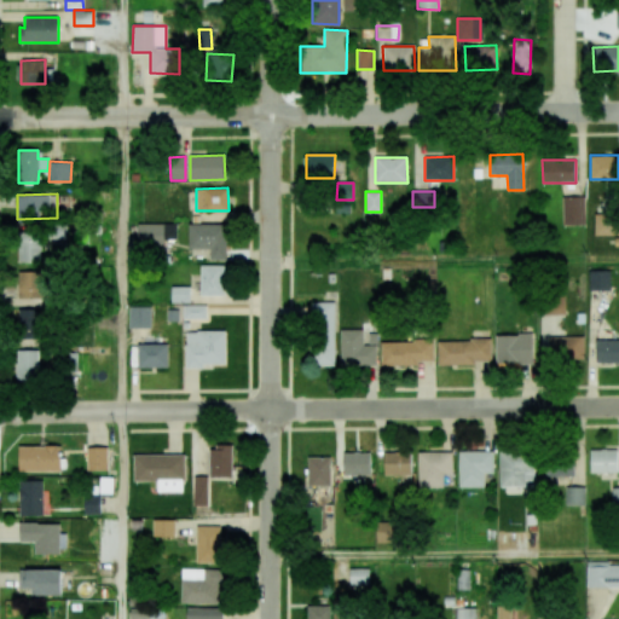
[(562,225),(583,225),(583,197),(562,196),(562,225)]
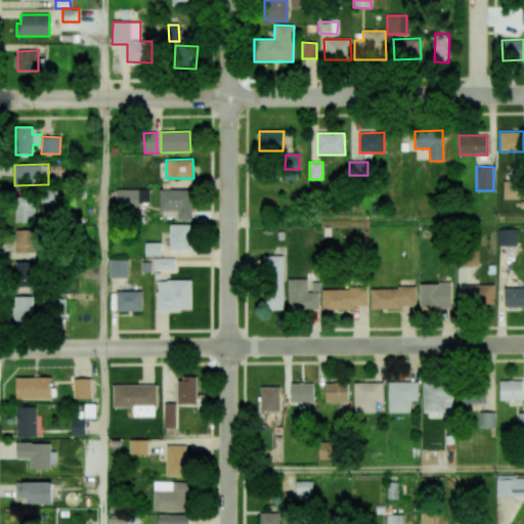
[(504,200),(523,199),(523,180),(503,181),(504,200)]
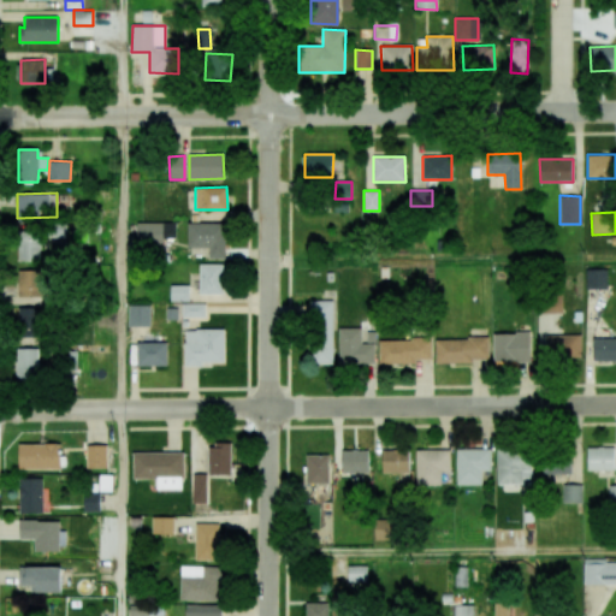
[(187,247),(209,248),(208,259),(225,259),(226,224),(188,221),(187,247)]
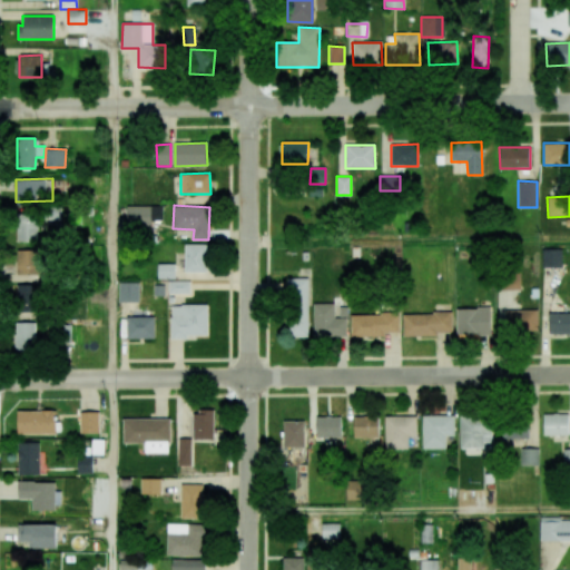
[(51,224),(64,219),(59,206),(46,210),(51,224)]
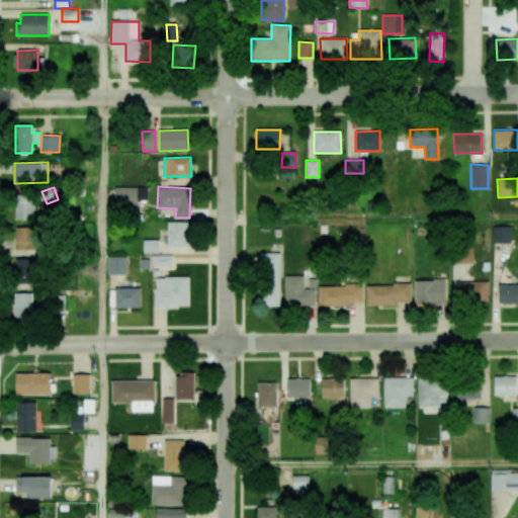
[(115,187),(114,205),(138,205),(138,201),(147,201),(147,187),(115,187)]
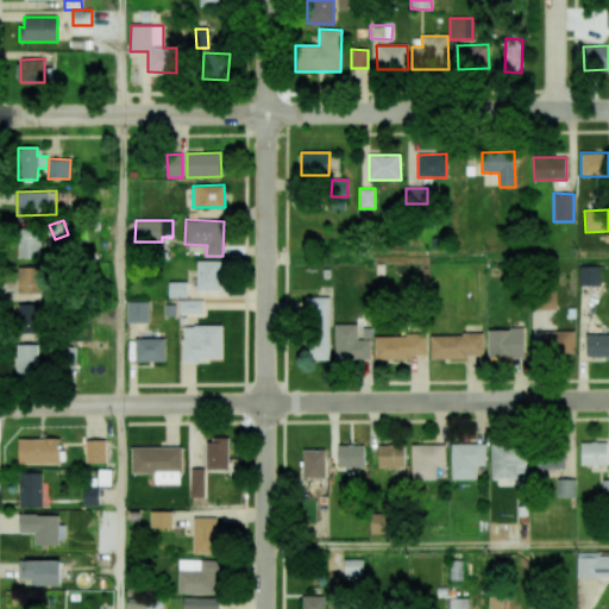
[(18,258),(39,258),(39,228),(18,228),(18,258)]
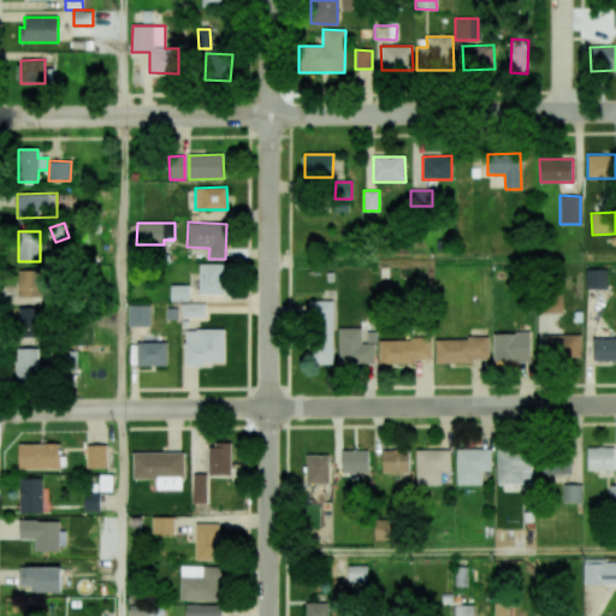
[(224,295),(225,265),(200,264),(199,294),(224,295)]
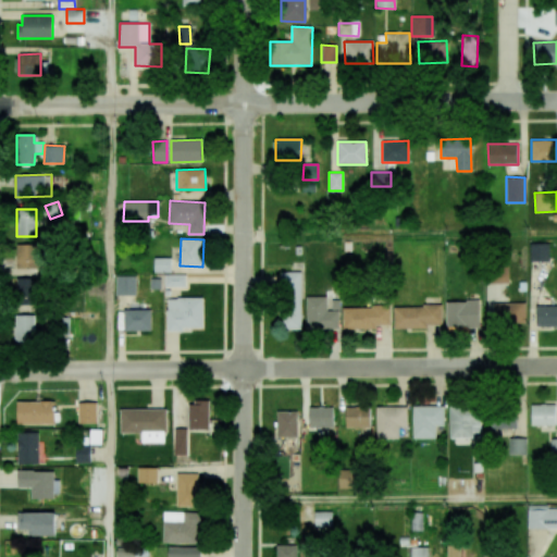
[(530,261),(551,261),(551,243),(530,244),(530,261)]
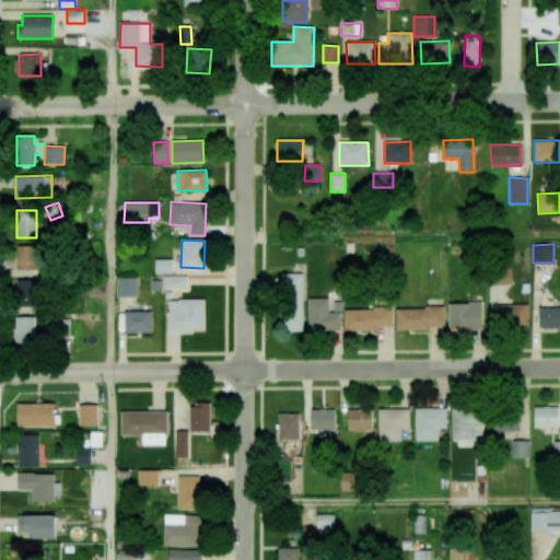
[(16,269),(39,269),(39,246),(16,246),(16,269)]
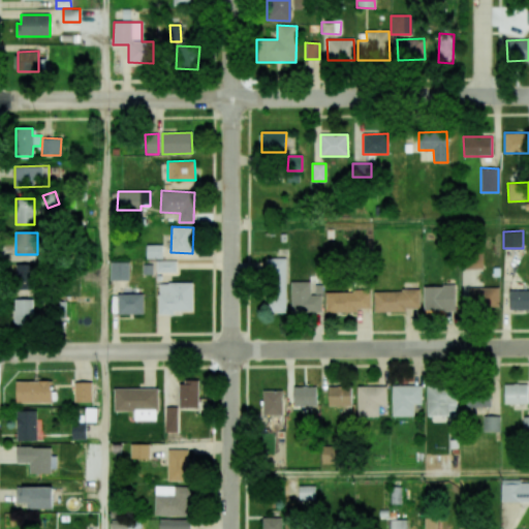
[(146,258),(162,259),(162,245),(146,245),(146,258)]
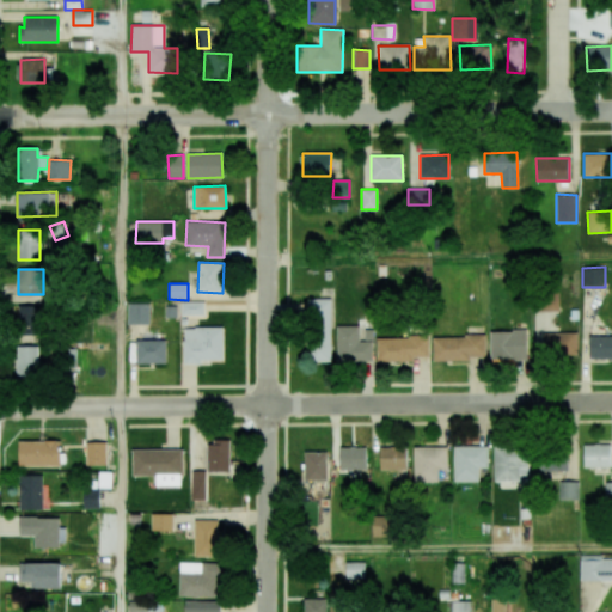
[(540,311),(560,310),(558,291),(539,292),(540,311)]
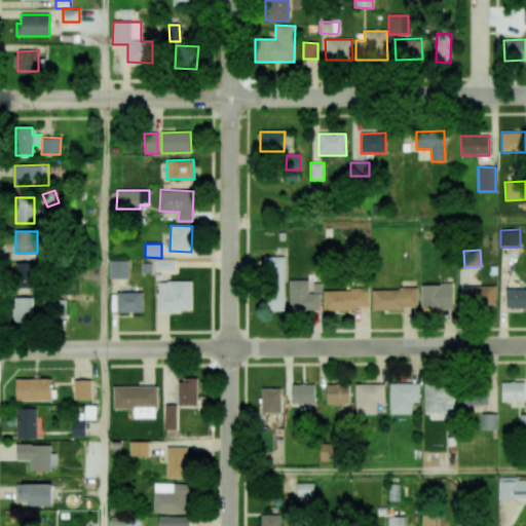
[(285,311),(284,257),(265,257),(266,311),(285,311)]
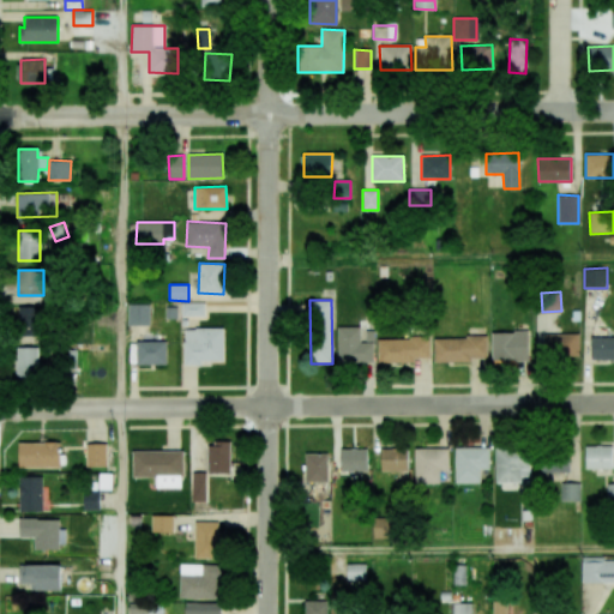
[(204,304),(181,302),(181,315),(204,317),(204,304)]
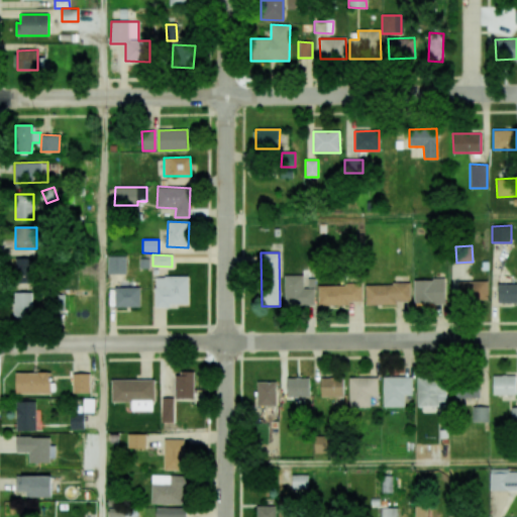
[(108,274),(126,274),(125,255),(108,255),(108,274)]
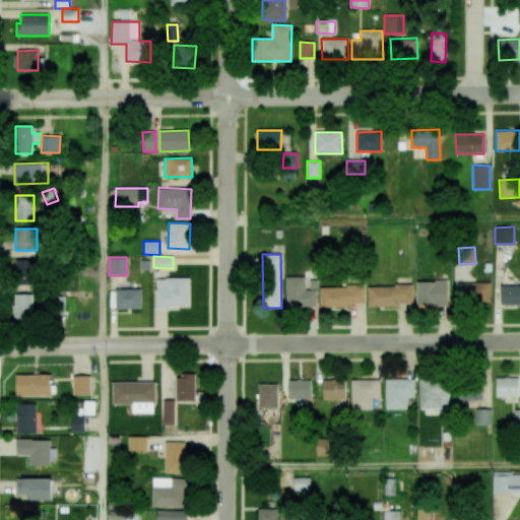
[(16,285),(36,284),(35,259),(15,259),(16,285)]
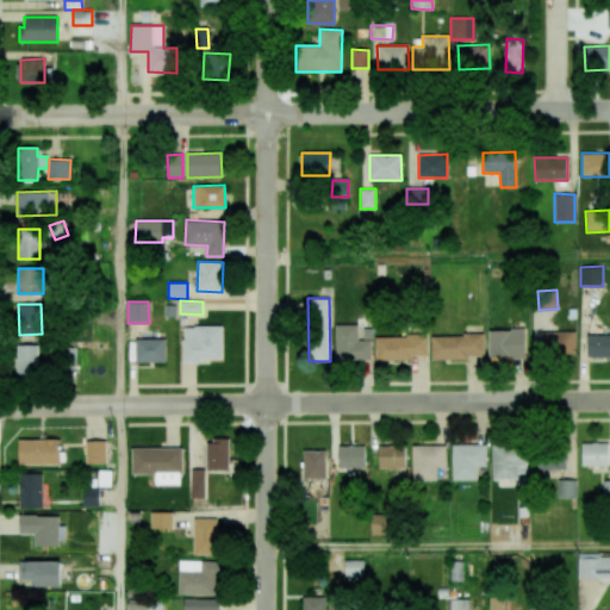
[(358,324),(335,324),(336,361),(372,360),(371,340),(359,341),(358,324)]
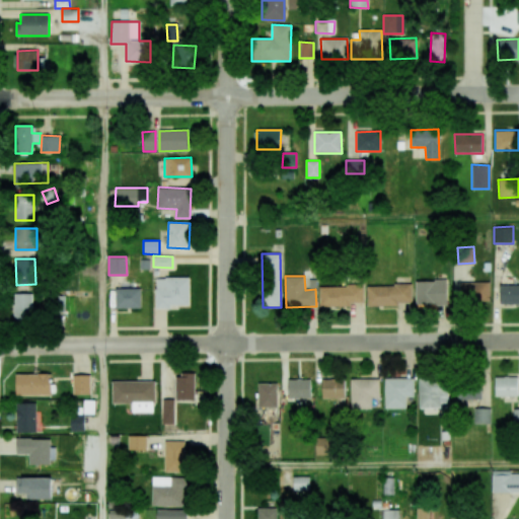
[(189,277),(155,278),(155,307),(190,306),(189,277)]
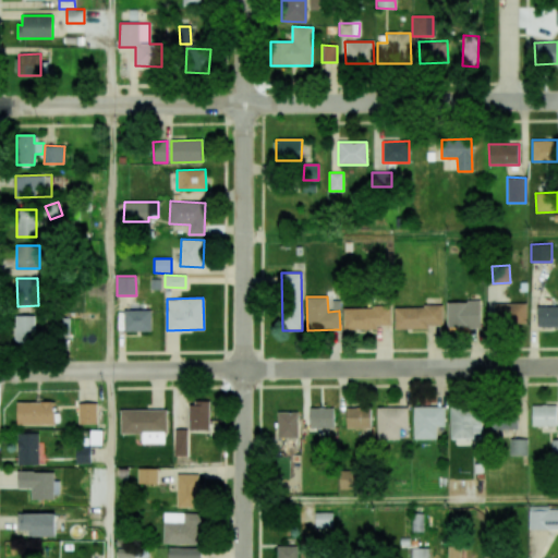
[(447,301),(447,328),(480,329),(481,302),(447,301)]
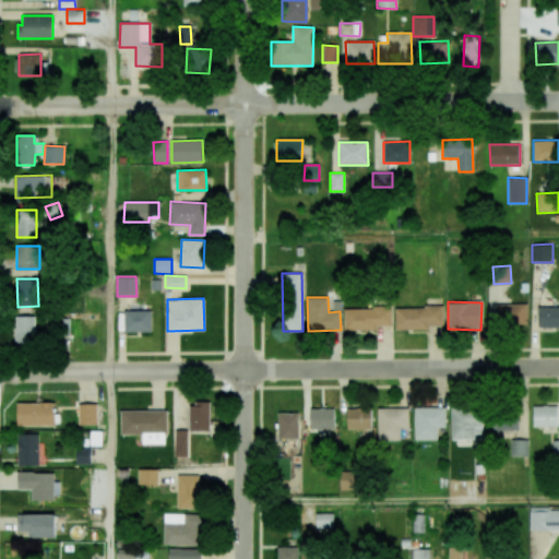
[(496,304),(495,324),(527,324),(527,305),(496,304)]
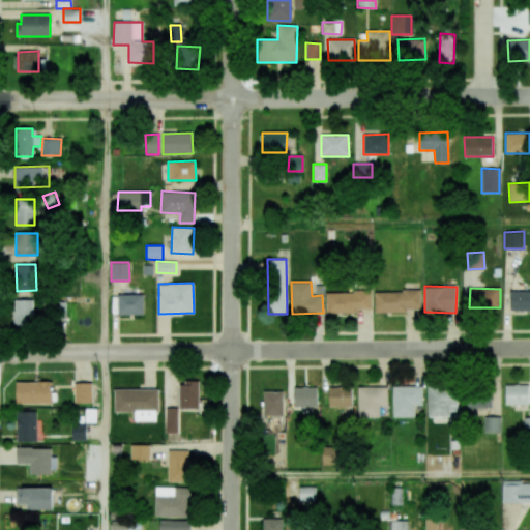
[(326,292),(326,313),(372,312),(371,291),(326,292)]
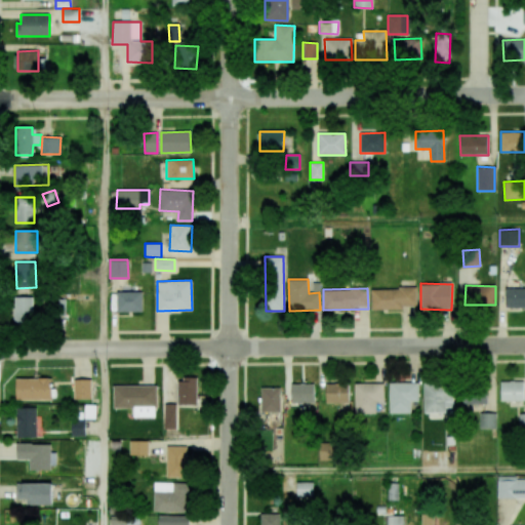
[(371,310),(404,310),(403,306),(416,306),(416,288),(371,288),(371,310)]
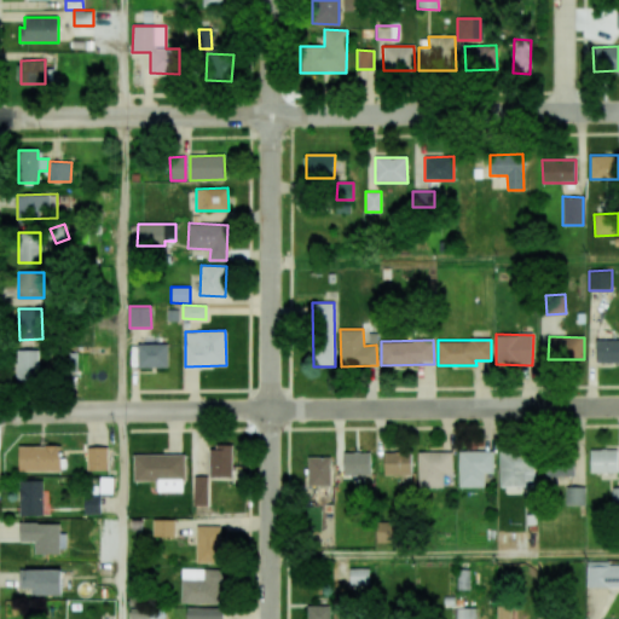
[(596,362),(618,362),(618,340),(596,340),(596,362)]
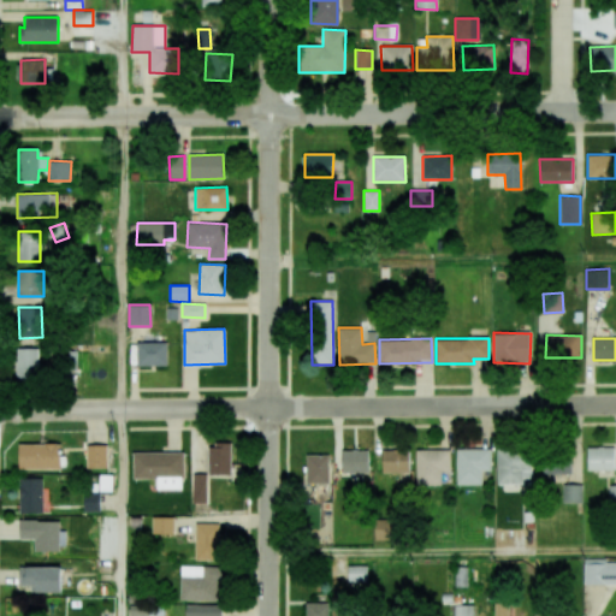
[(166,366),(166,342),(136,343),(136,366),(166,366)]
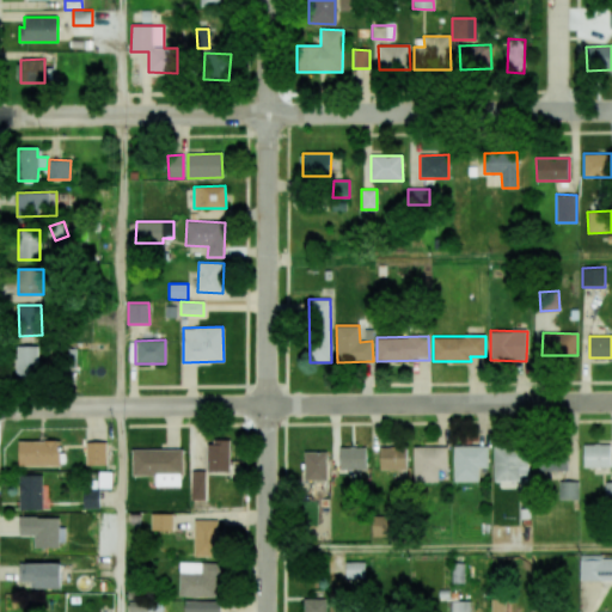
[(38,347),(17,346),(16,375),(37,375),(38,347)]
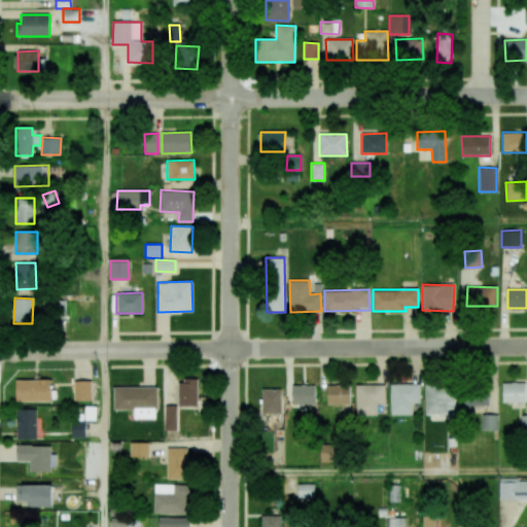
[(51,401),(51,380),(15,380),(15,401),(51,401)]
